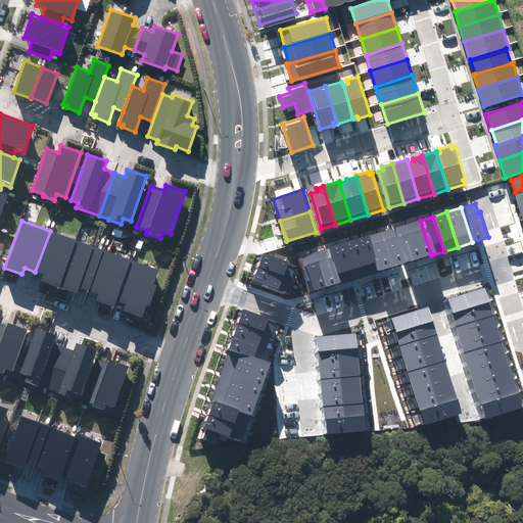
[(420,221),(406,225),(417,259),(431,255),(420,221)]
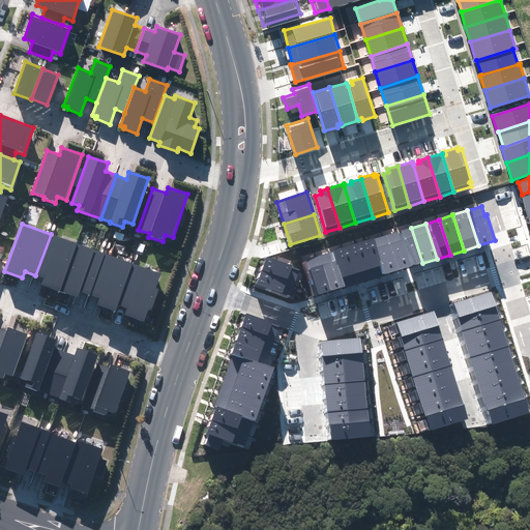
[(402,233),(399,233),(409,267),(422,263),(411,228),(401,231),(402,233)]
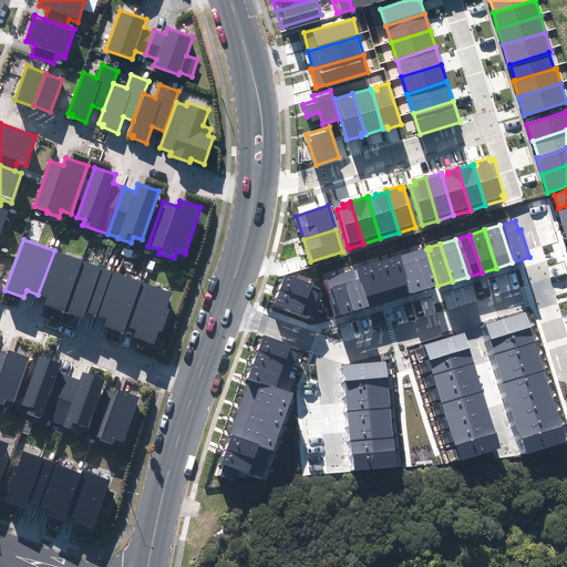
[(425,247),(410,253),(422,291),(437,286),(426,249),(425,247)]
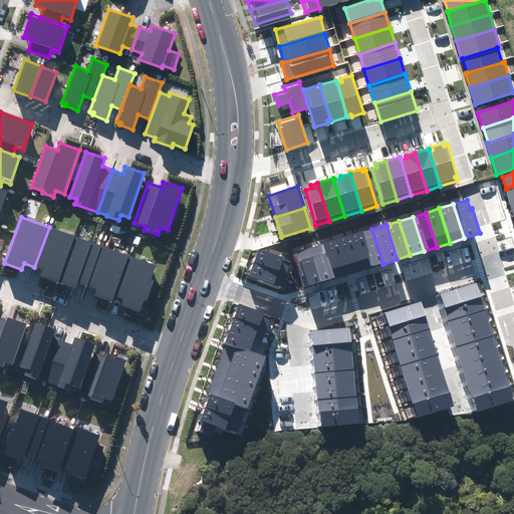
[(49,227),(34,267),(42,269),(40,276),(58,282),(75,236),(49,227)]
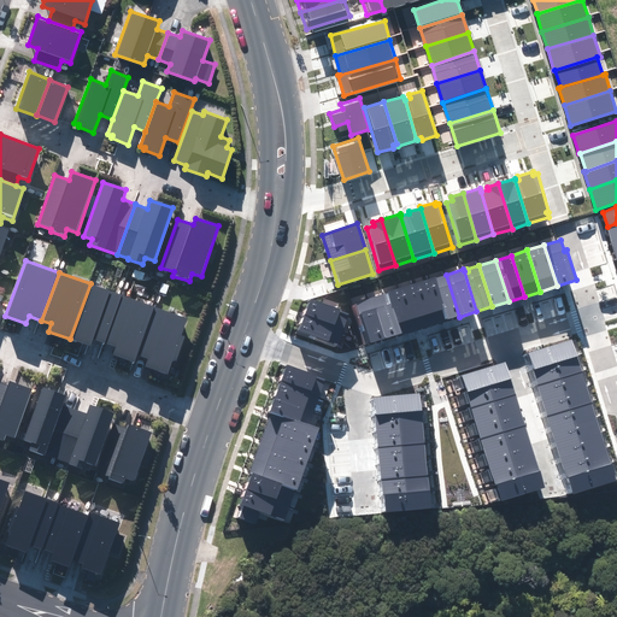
[(446,275),(430,280),(444,322),(459,317),(446,275)]
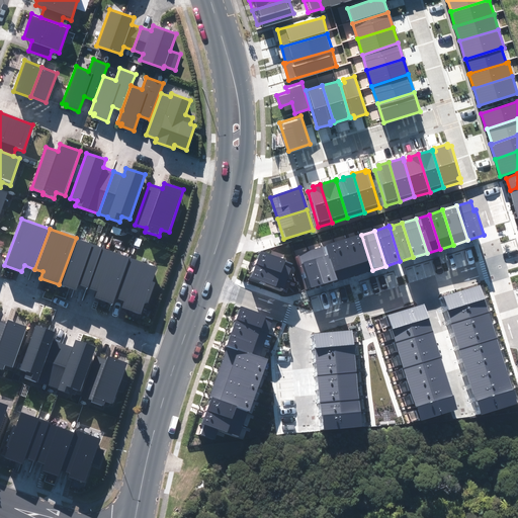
[(361,235),(347,239),(358,274),(372,270),(361,235)]
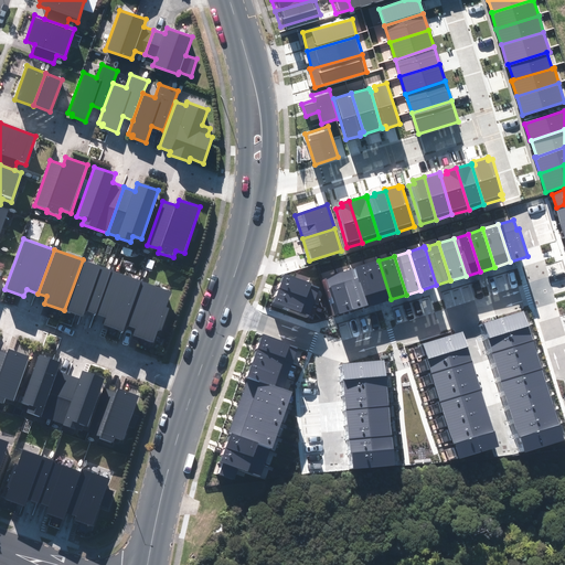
[(113,270),(83,259),(64,310),(83,317),(85,311),(96,316),(113,270)]
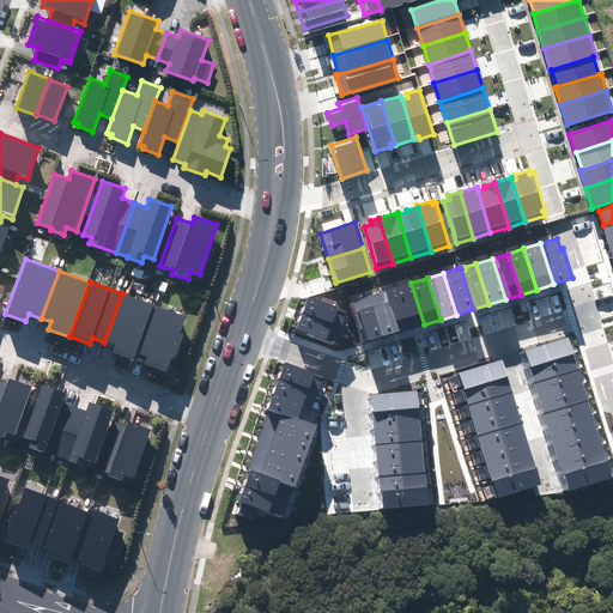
[(411,283),(395,289),(408,329),(424,325),(411,283)]
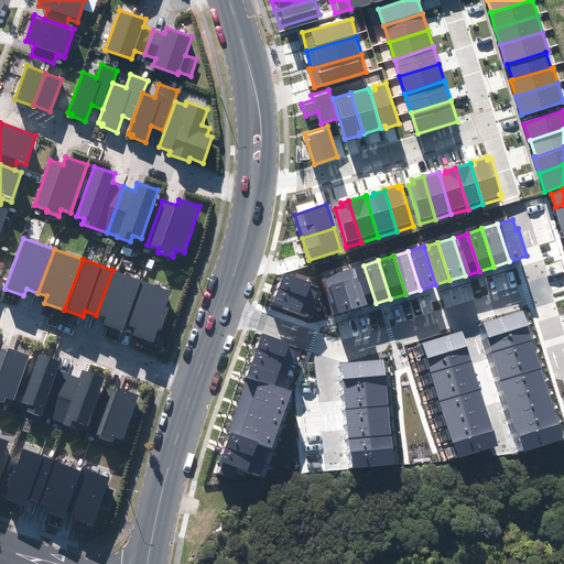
[(364,266),(350,270),(362,307),(376,303),(364,266)]
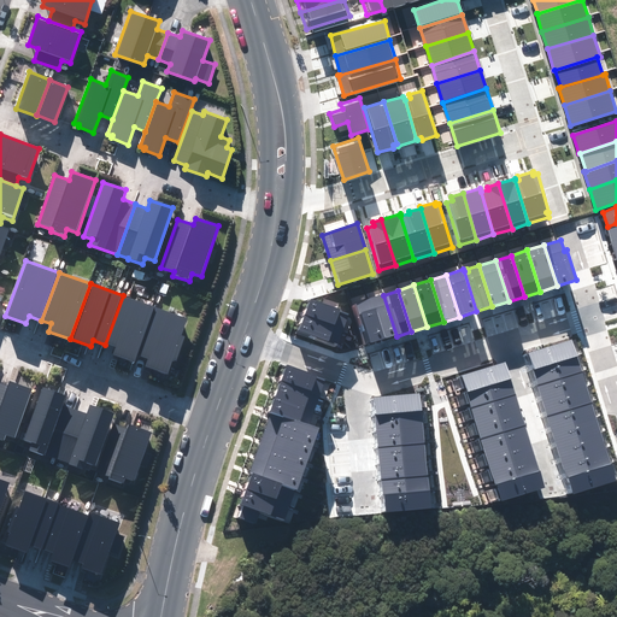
[(152,307),(123,295),(105,345),(116,347),(113,354),(133,362),(135,356),(152,307)]
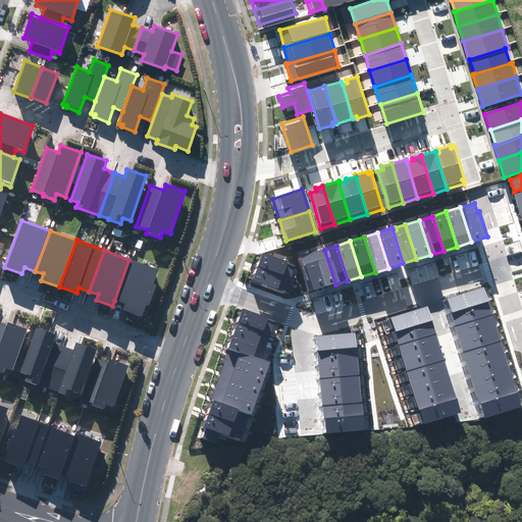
[(324,250),(311,253),(322,289),(335,284),(324,250)]
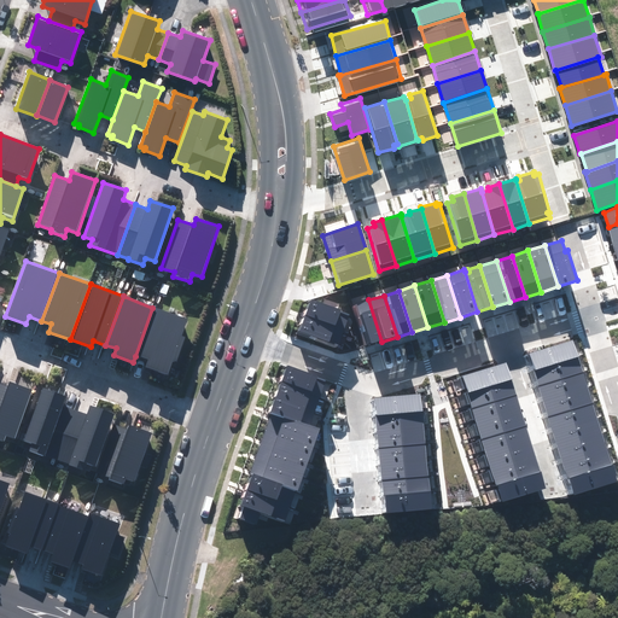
[(310,299),(305,315),(349,330),(353,318),(340,313),(342,310),(310,299)]
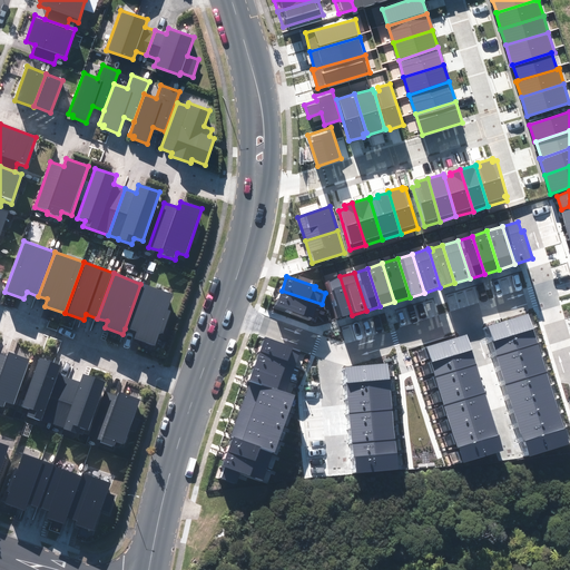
[(340,276),(325,282),(337,320),(352,315),(340,276)]
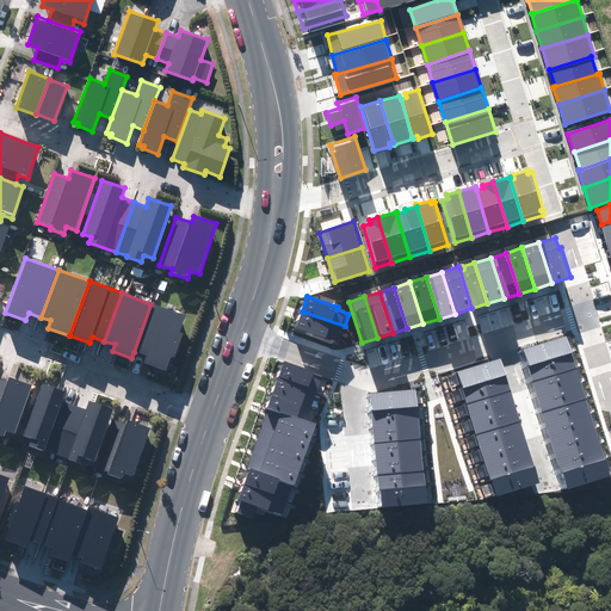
[(184,315),(150,304),(134,352),(146,356),(143,363),(166,371),(171,357),(174,358),(183,334),(178,332),(184,315)]
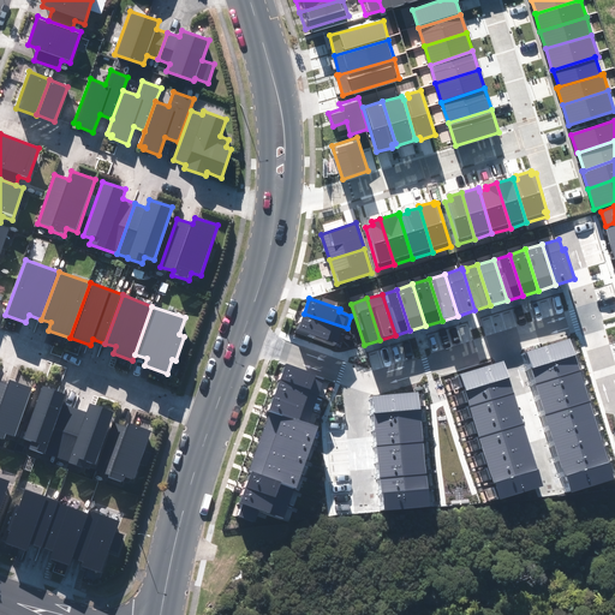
[(347,328),(304,314),(297,332),(341,347),(347,328)]
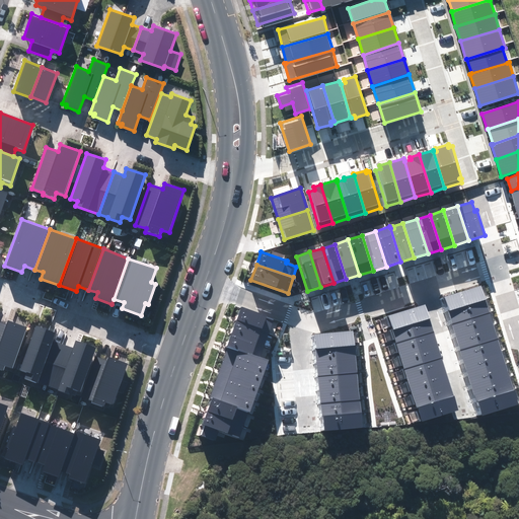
[(445,310),(486,298),(482,286),(441,298),(445,310)]
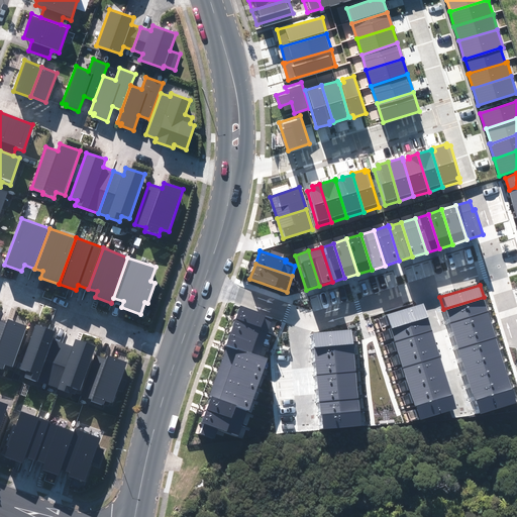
[(488,311),(484,297),(443,309),(447,323),(488,311)]
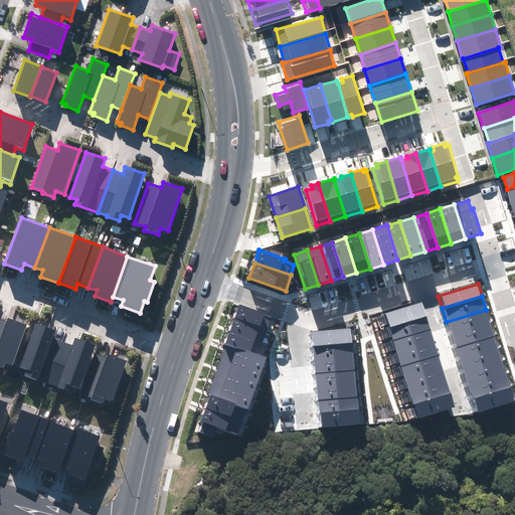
[(385,313),(388,325),(425,314),(421,302),(385,313)]
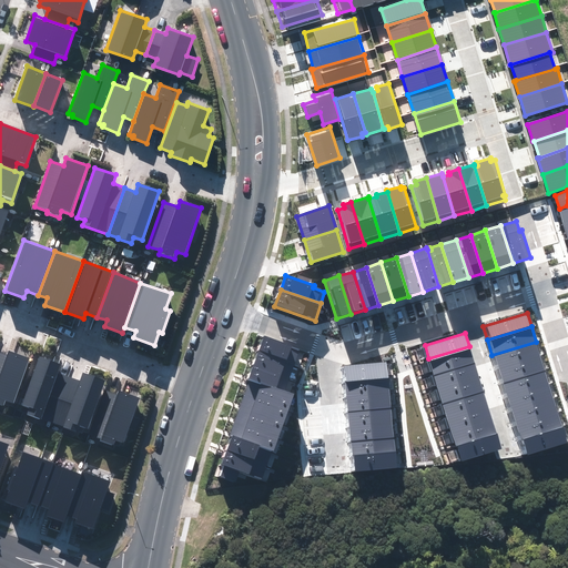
[(264,336),(259,353),(295,365),(300,351),(292,347),(293,346),(264,336)]
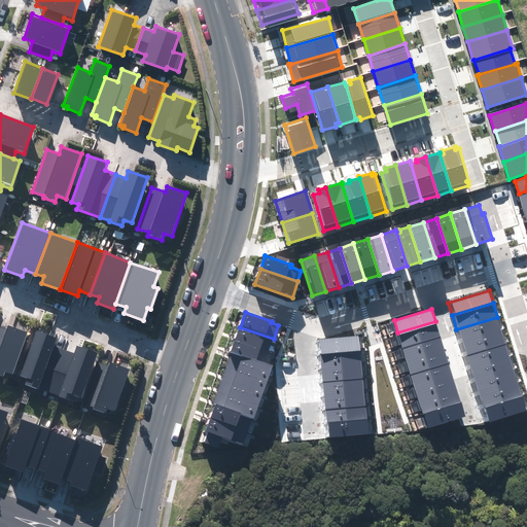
[(501,330),(497,317),(456,329),(460,343),(501,330)]
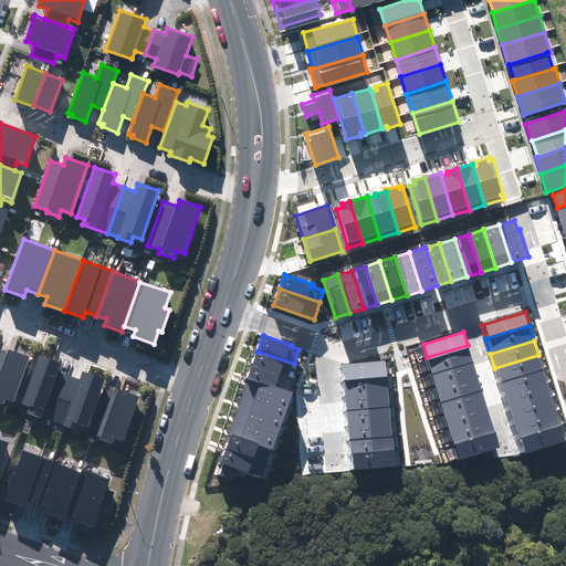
[(427,357),(431,370),(471,357),(468,345),(427,357)]
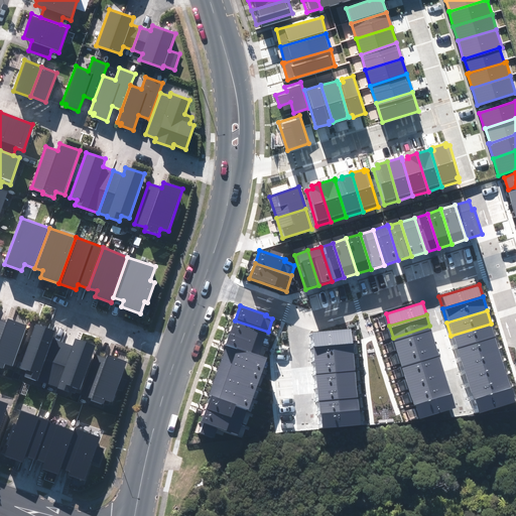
[(13,366),(27,325),(8,318),(6,323),(0,319),(0,366),(4,368),(5,363),(13,366)]
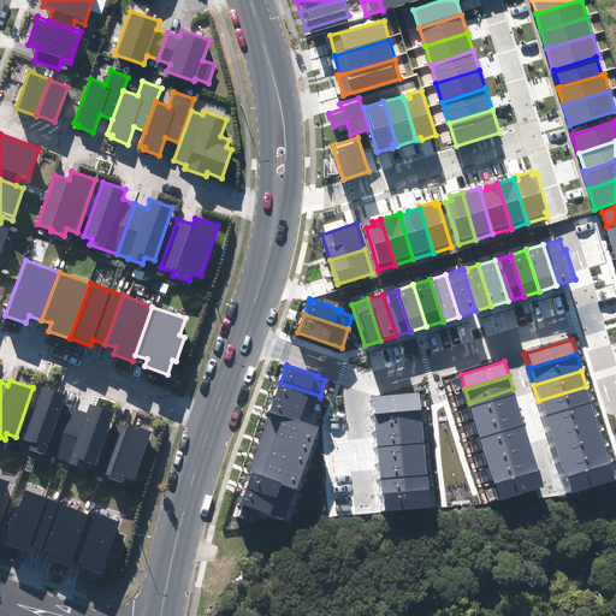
[(274,398),(314,412),(320,396),(280,383),(274,398)]
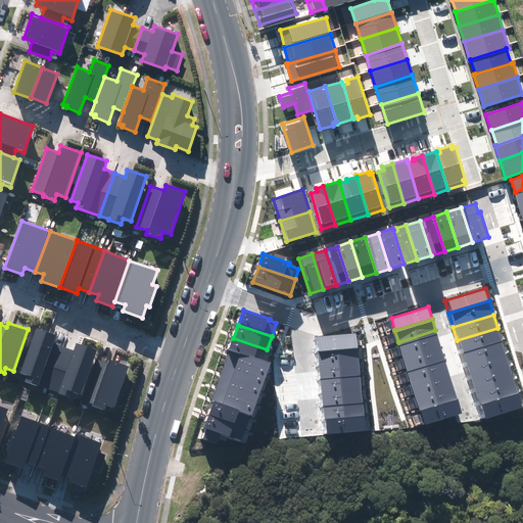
[(502,341),(497,328),(457,340),(461,353),(502,341)]
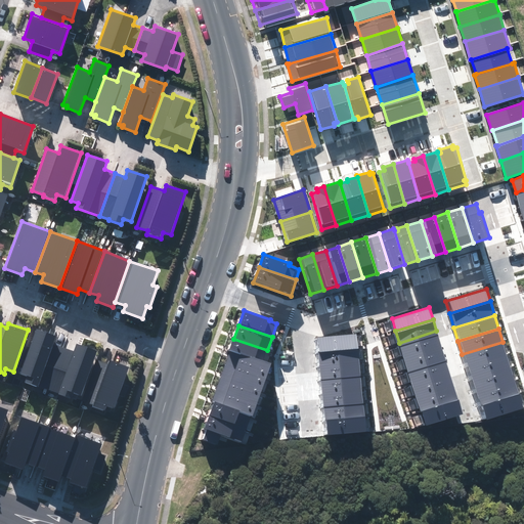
[(50,390),(64,349),(53,345),(56,336),(37,330),(22,374),(28,376),(26,382),(38,387),(38,386),(50,390)]
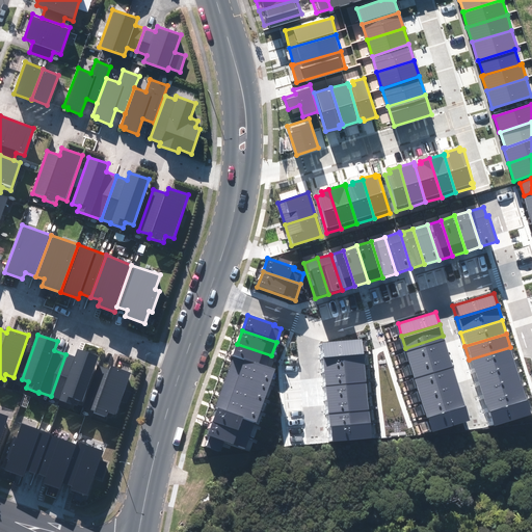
[(405,348),(409,362),(447,349),(443,336),(405,348)]
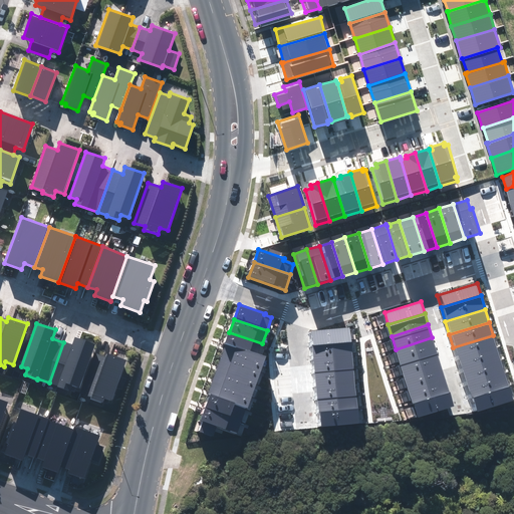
[(310,346),(351,342),(349,327),(309,331),(310,346)]
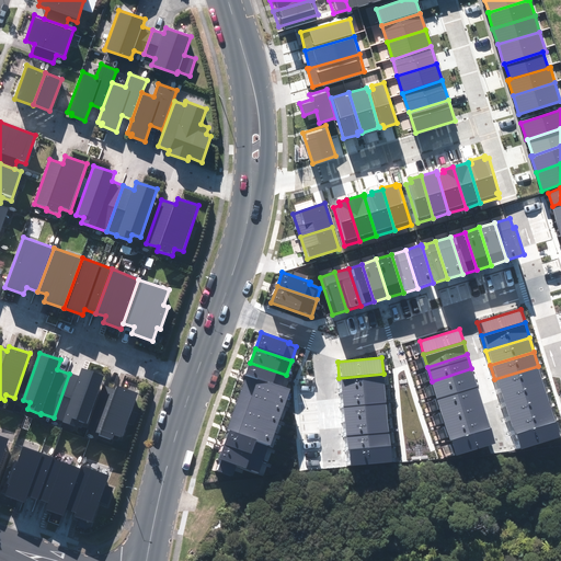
[(245,376),(282,388),(286,375),(250,363),(245,376)]
